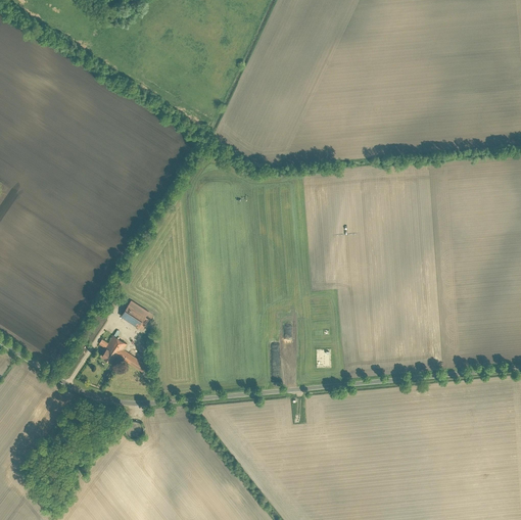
[(120,297),(114,294),(110,301),(115,304),(120,297)]
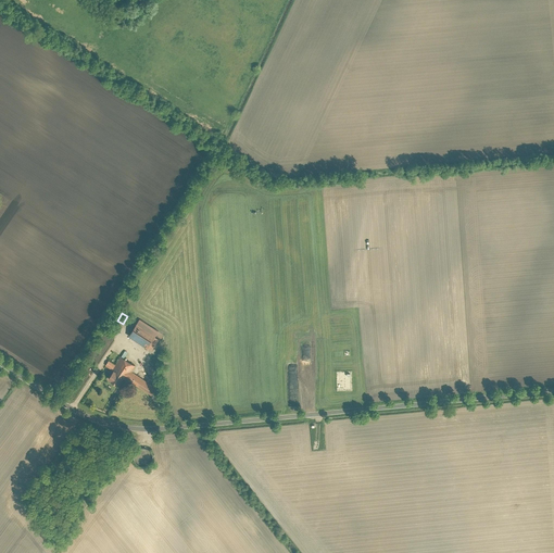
[(162,335),(139,321),(129,338),(151,352),(162,335)]
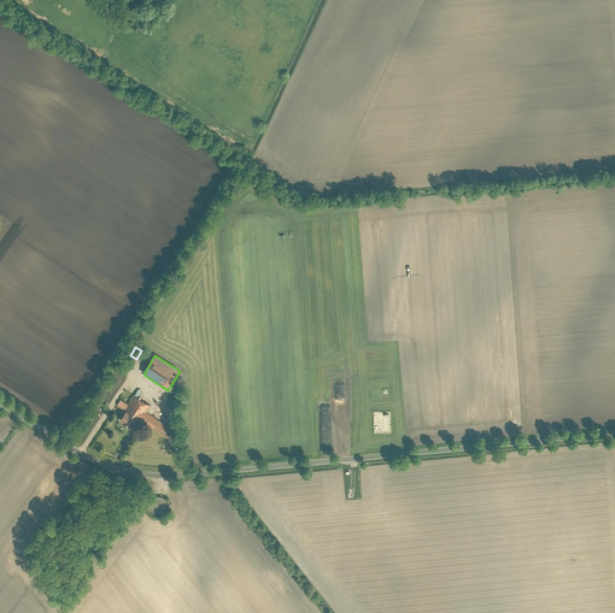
[(127,359),(118,370),(126,376),(134,364),(127,359)]
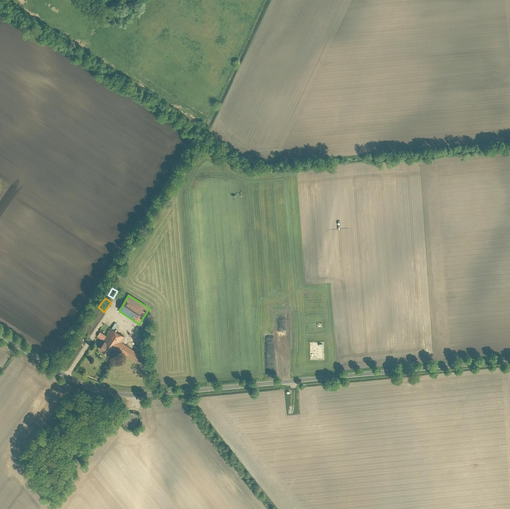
[(123,337),(111,330),(106,338),(104,342),(98,350),(110,358),(123,337)]
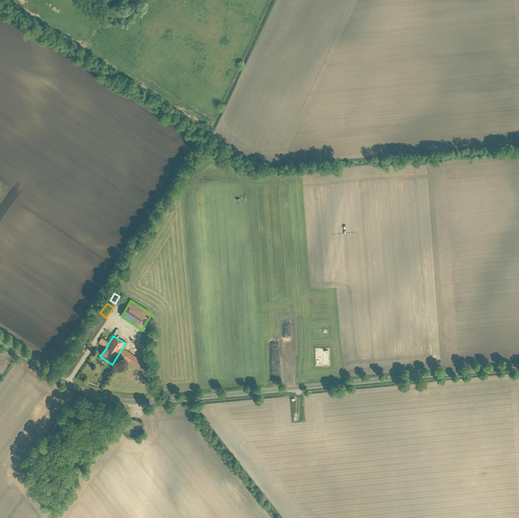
[(102,339),(99,344),(106,348),(108,344),(102,339)]
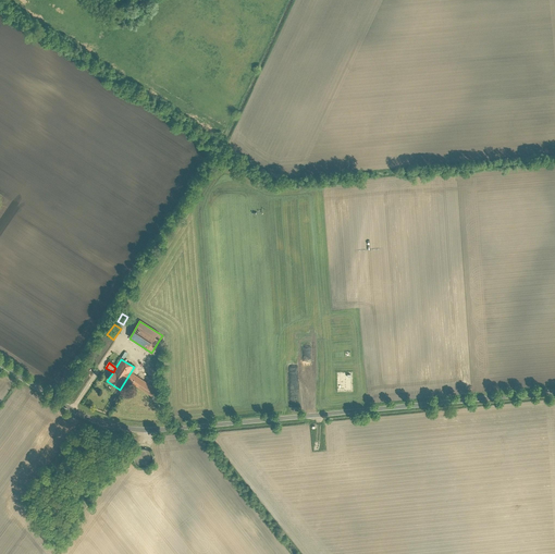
[(158,391),(134,376),(128,385),(152,399),(158,391)]
